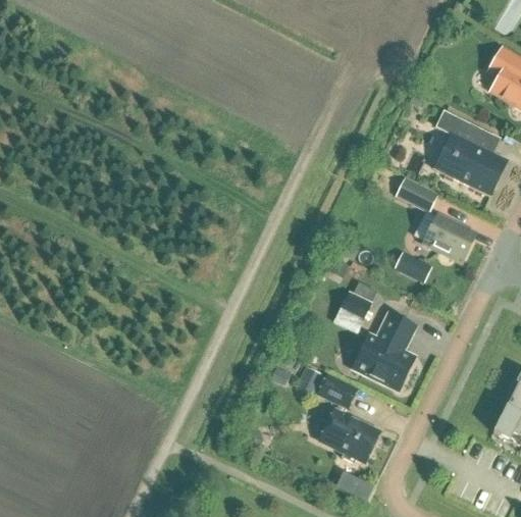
[(462,34),(466,27),(454,19),(450,27),(462,34)]
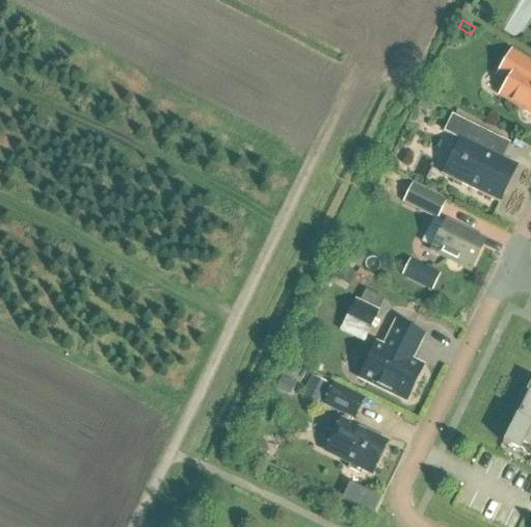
[(530,59),(511,49),(497,72),(508,79),(500,93),(530,111),(530,59)]
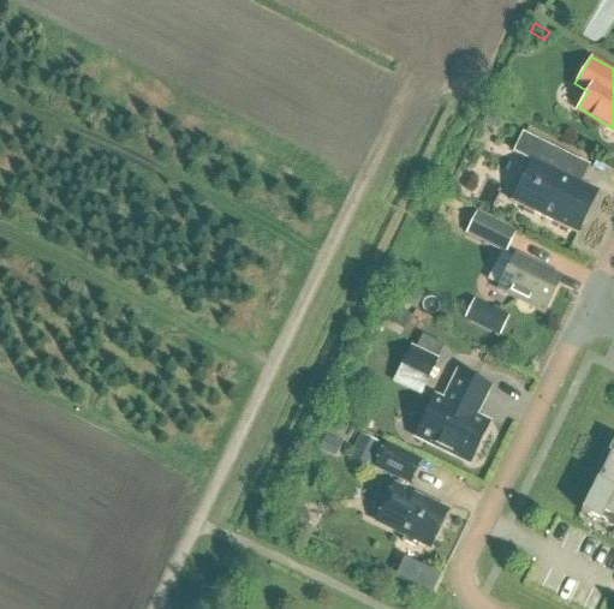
[(489,106),(484,119),(494,123),(500,111),(489,106)]
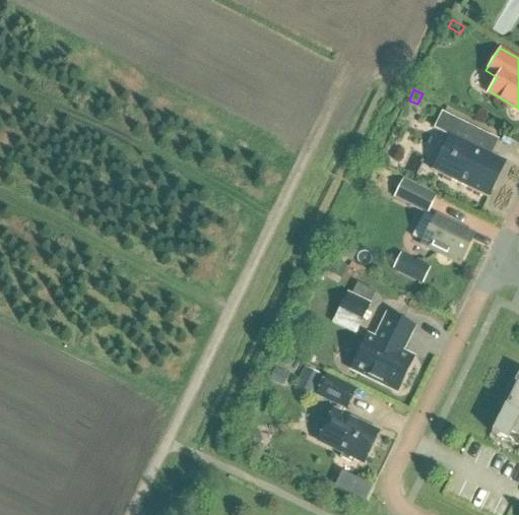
[(489,195),(506,159),(492,152),(499,138),(443,111),(435,126),(450,133),(433,168),(489,195)]
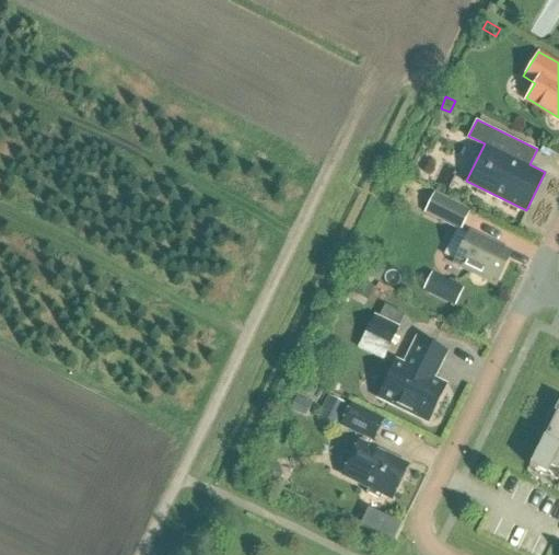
[(462,227),(472,207),(437,189),(426,209),(462,227)]
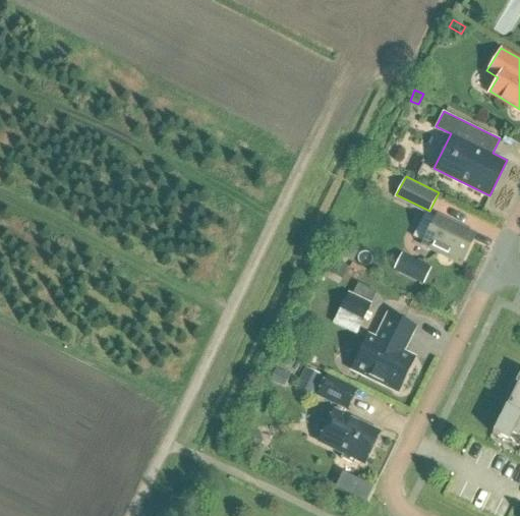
[(462,261),(475,234),(437,215),(423,242),(462,261)]
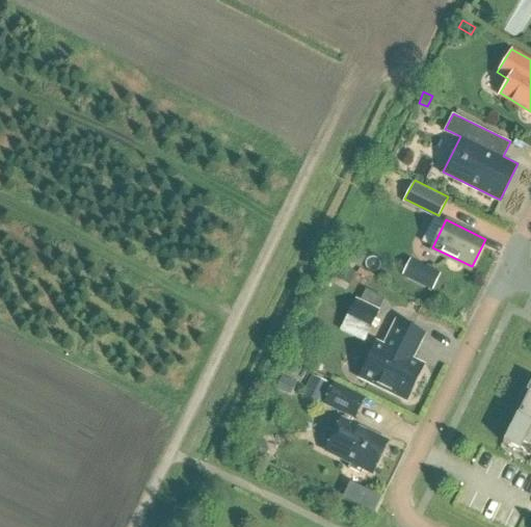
[(402,272),(432,287),(440,271),(409,257),(402,272)]
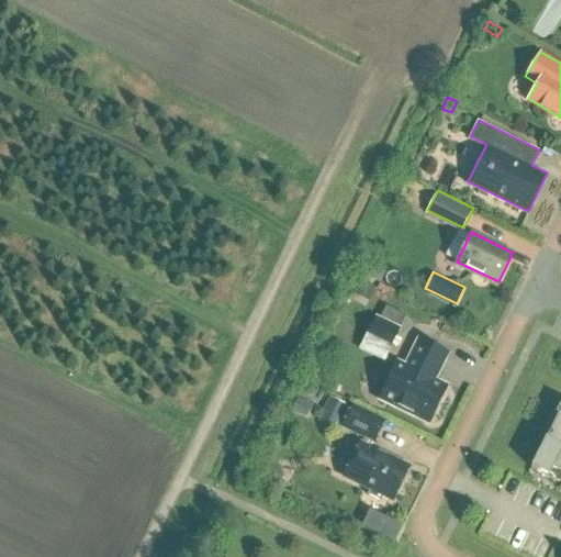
[(378,314),(374,313),(365,333),(390,345),(400,325),(378,314)]
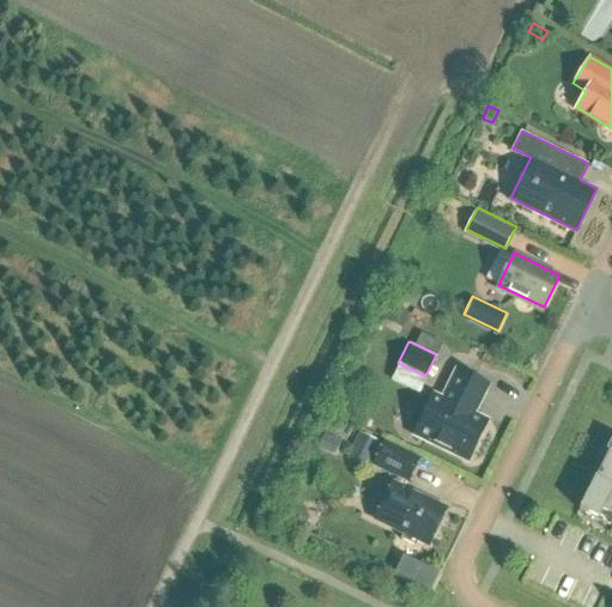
[(478,404),(489,382),(458,368),(442,398),(434,394),(414,432),(470,459),(488,420),(470,412),(474,402),(478,404)]
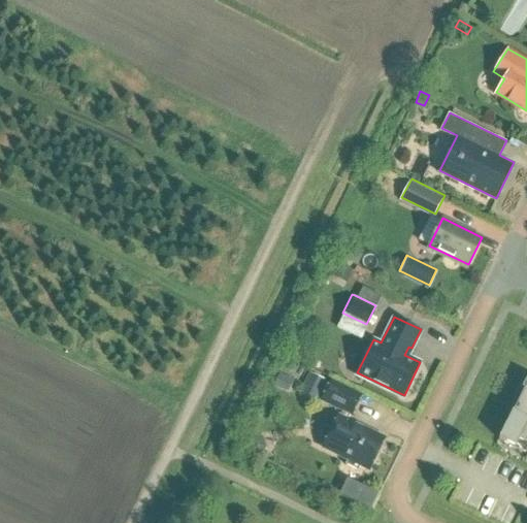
[(281,370),(274,383),(276,383),(288,389),(293,377),(282,371),(281,370)]
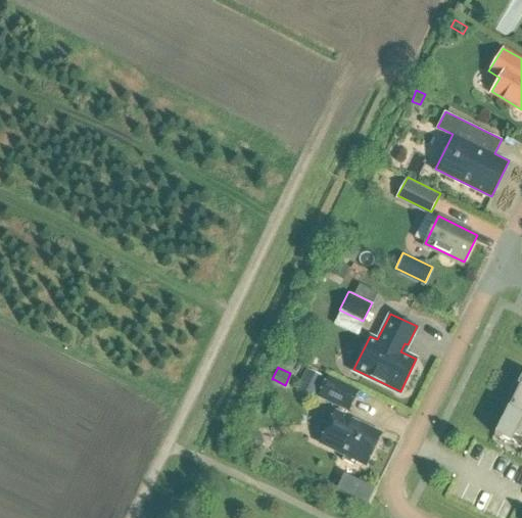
[(306,368),(296,389),(313,396),(323,376),(306,368)]
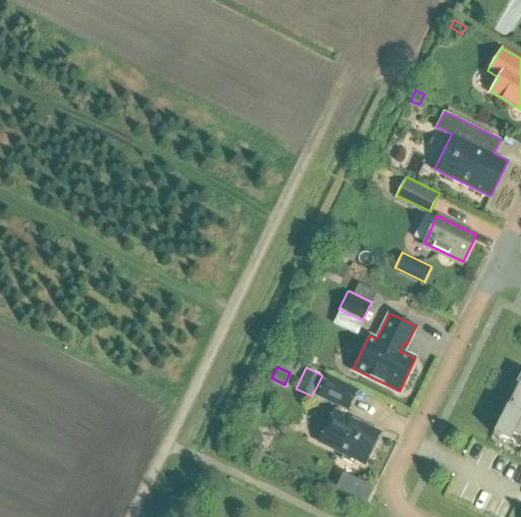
[(348,408),(357,390),(327,375),(318,394),(339,403),(320,440),(344,451),(342,457),(354,463),(357,458),(364,461),(379,431),(343,414),(347,407),(348,408)]
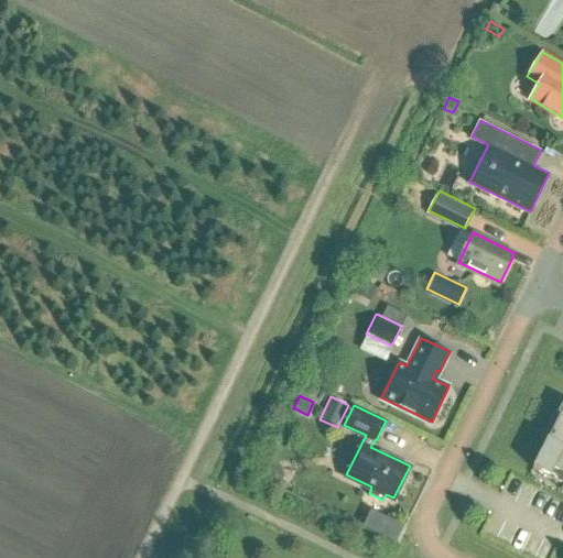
[(562,406),(534,466),(562,480),(562,406)]
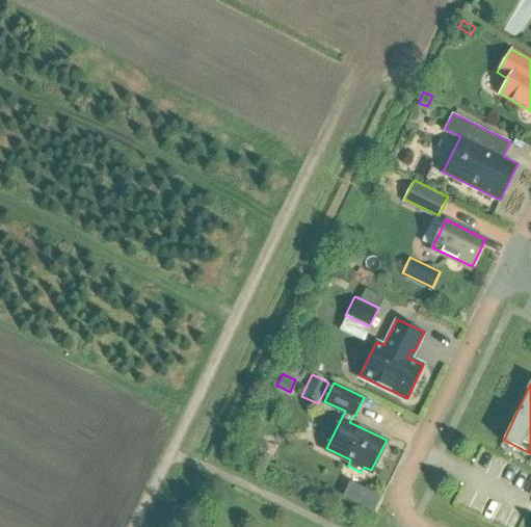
[(254,439),(250,445),(254,453),(256,455),(259,457),(260,457),(265,455),(268,449),(265,441),(261,437),(254,439)]
